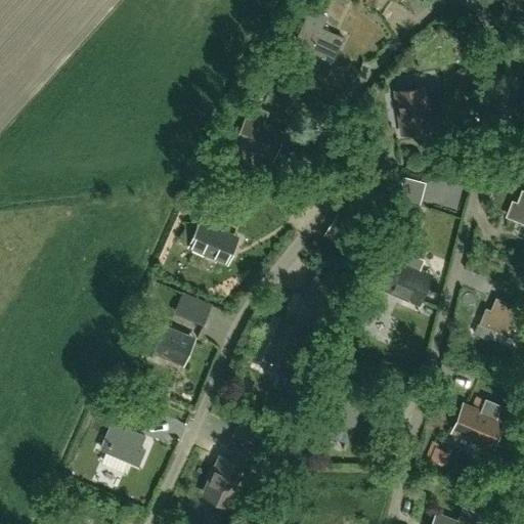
[(336,51),(342,37),(335,34),(335,35),(319,28),(323,17),(309,11),(293,48),(330,63),(336,50),(336,51)]
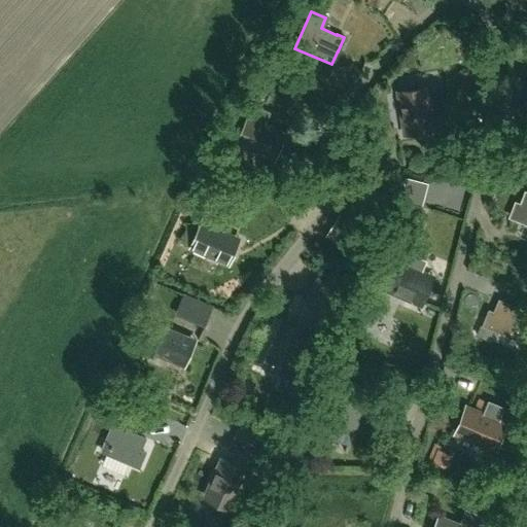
[(417,131),(432,129),(427,95),(413,97),(413,91),(397,94),(402,128),(416,126),(417,131)]
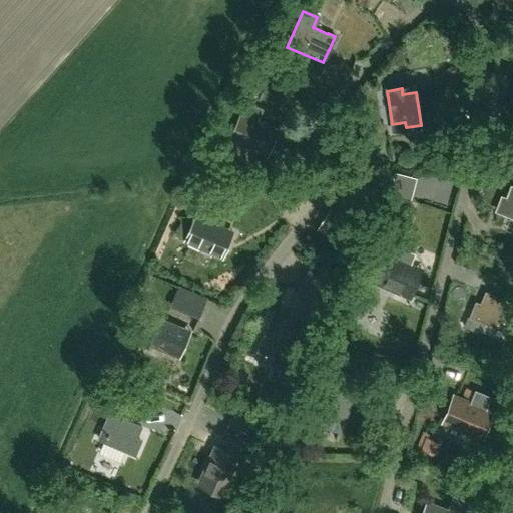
[(277,130),(272,128),(255,121),(261,110),(245,103),(234,128),(239,130),(234,142),(266,155),(277,130)]
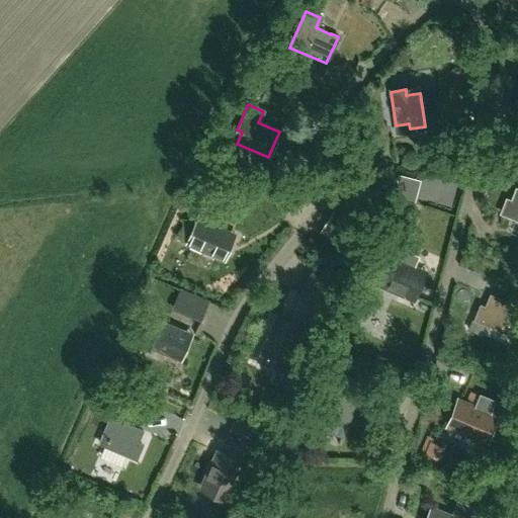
[(405,175),(400,192),(419,198),(424,180),(405,175)]
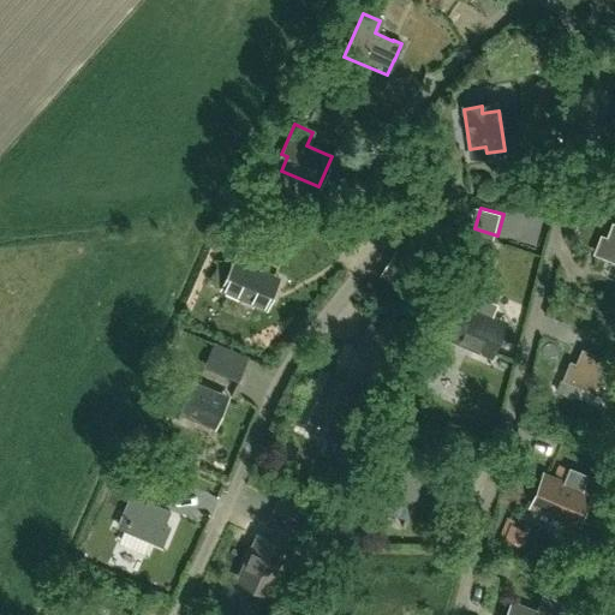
[(614,225),(613,225),(607,239),(602,237),(595,254),(614,261),(614,225)]
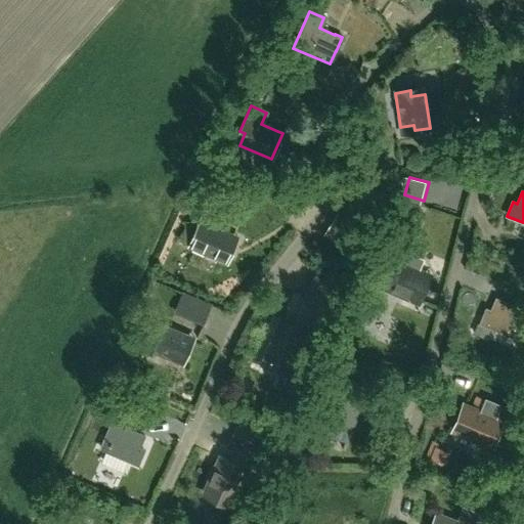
[(343,226),(354,209),(341,201),(330,218),(343,226)]
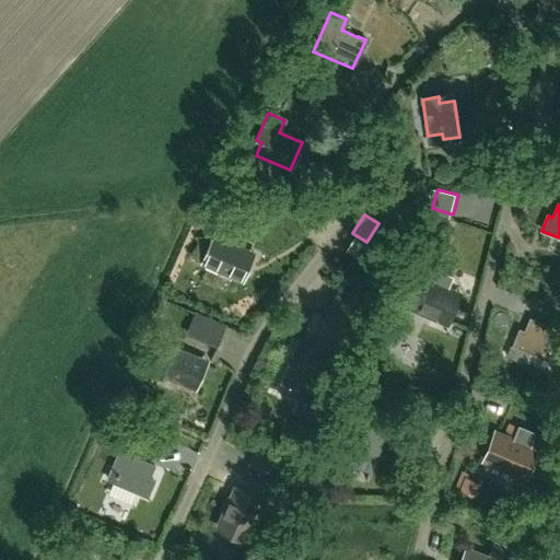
[(242,281),(248,267),(243,265),(248,252),(233,245),(238,234),(220,225),(208,252),(213,254),(208,267),(242,281)]
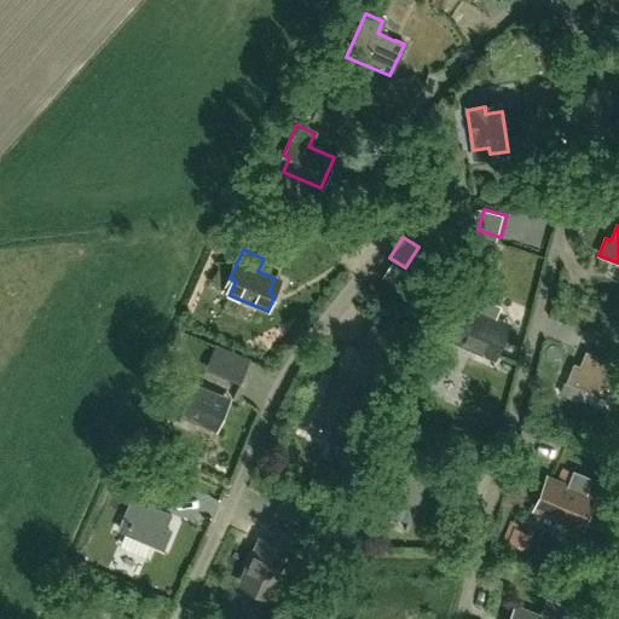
[(499,307),(470,294),(457,324),(463,327),(456,341),(495,358),(501,341),(495,339),(502,324),(493,320),(499,307)]
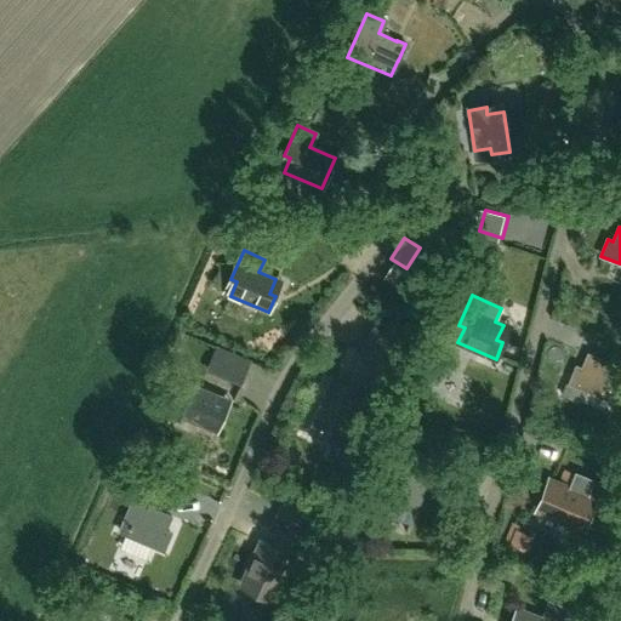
[(217,347),(208,369),(241,383),(251,362),(217,347)]
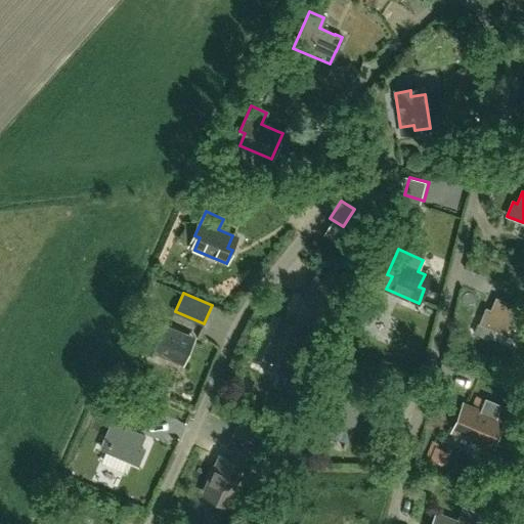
[(523,326),(523,323),(523,310),(496,300),(491,311),(487,309),(481,323),(513,337),(518,324),(523,326)]
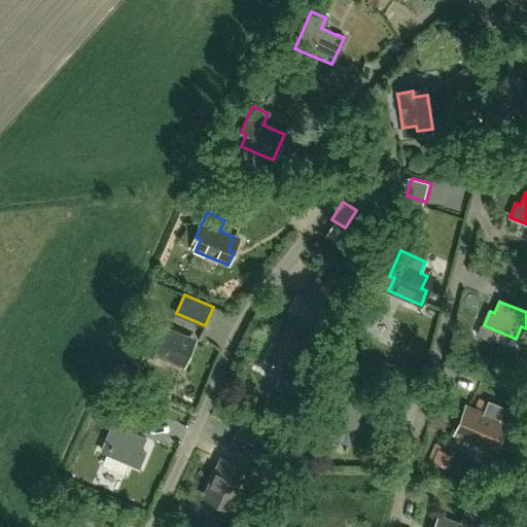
[(184,349),(189,337),(159,323),(152,337),(156,340),(151,351),(183,365),(189,352),(184,349)]
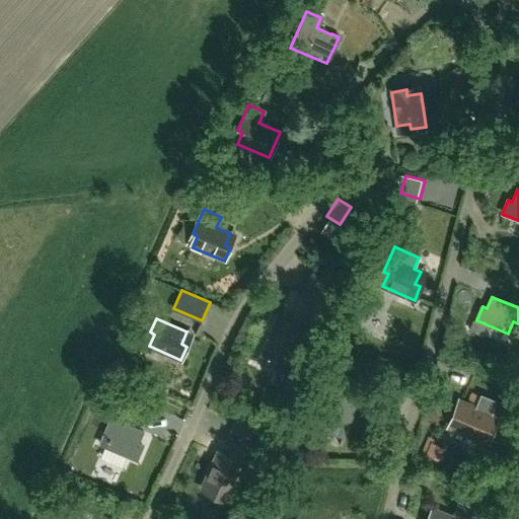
[(285,371),(299,340),(286,335),(289,329),(275,323),(262,355),(274,360),(272,365),(285,371)]
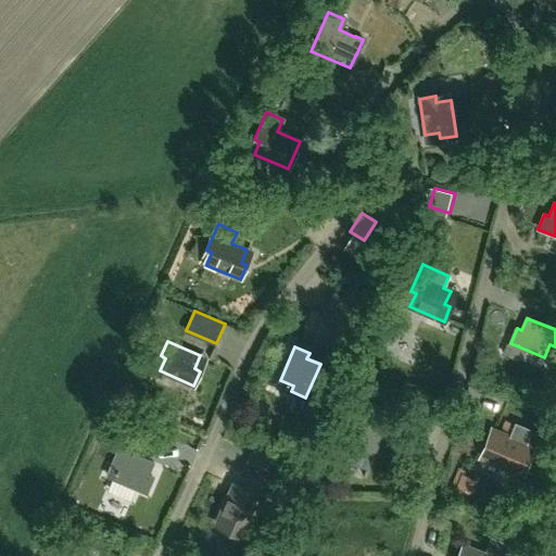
[(368,467),(381,431),(376,430),(378,426),(351,415),(341,442),(345,444),(341,457),(368,467)]
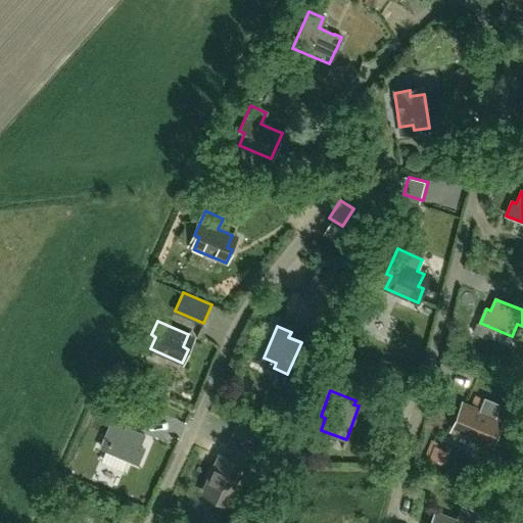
[(126,391),(120,407),(131,412),(137,396),(126,391)]
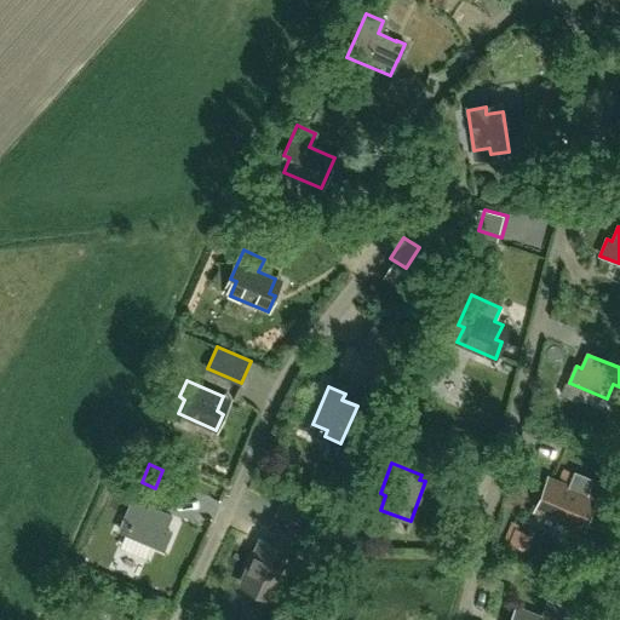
[(587,512),(595,497),(589,494),(595,478),(575,471),(569,487),(557,481),(550,497),(544,494),(538,510),(581,528),(587,512)]
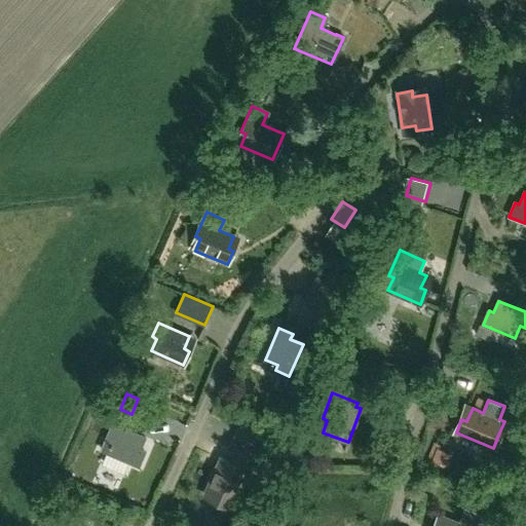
[(139,465),(145,452),(140,450),(145,438),(128,430),(134,419),(118,412),(107,438),(112,440),(107,452),(139,465)]
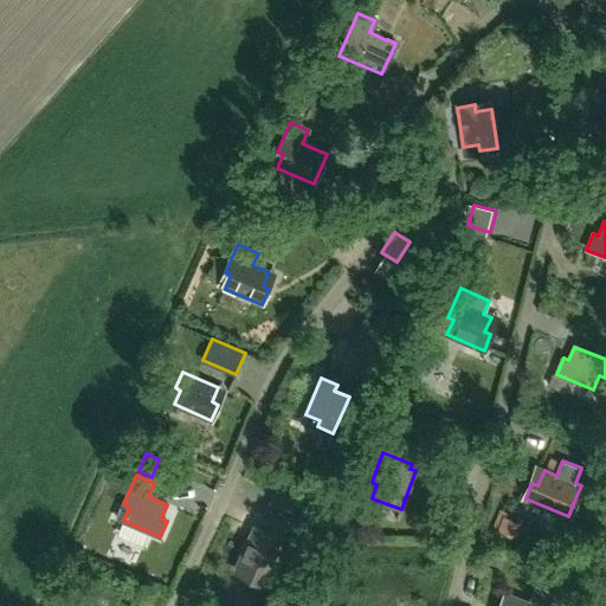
[(590,508),(598,491),(587,485),(579,502),(590,508)]
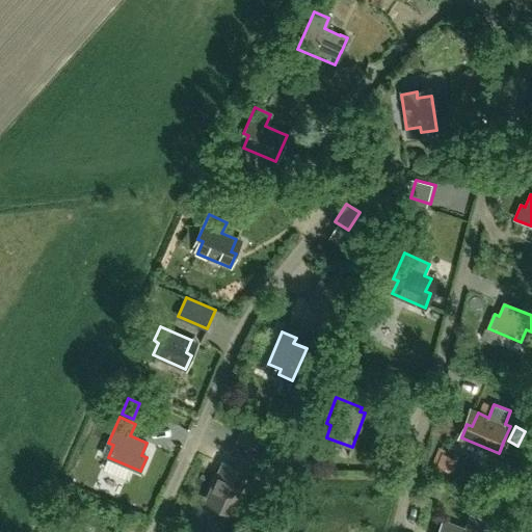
[(455,458),(443,454),(439,466),(450,471),(455,458)]
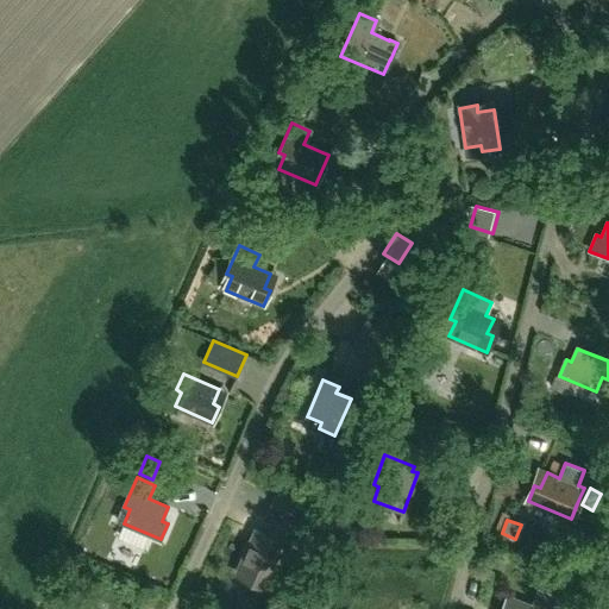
[(268,586),(284,551),(269,544),(272,538),(256,531),(240,567),(255,575),(252,579),(268,586)]
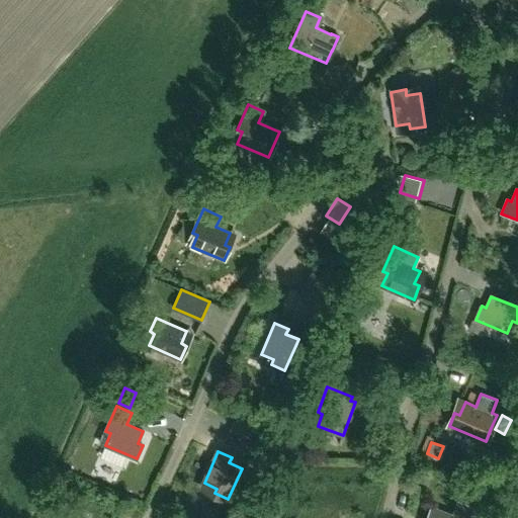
[(453,515),(433,507),(428,517),(470,517),(476,508),(458,502),(453,515)]
